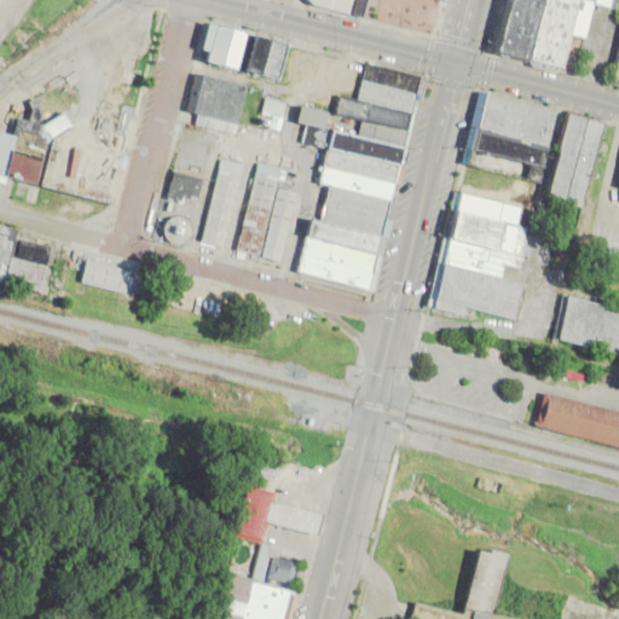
[(307,0),(350,0),(346,15),(312,6),(307,0)]
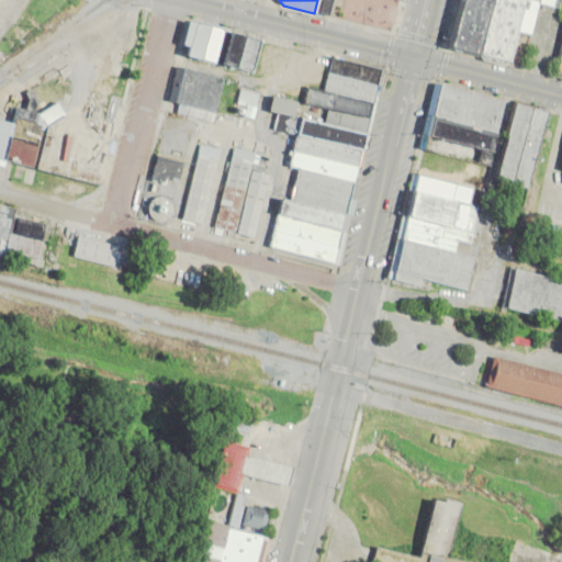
[(402,0),(393,37),(323,19),(327,0),(402,0)]
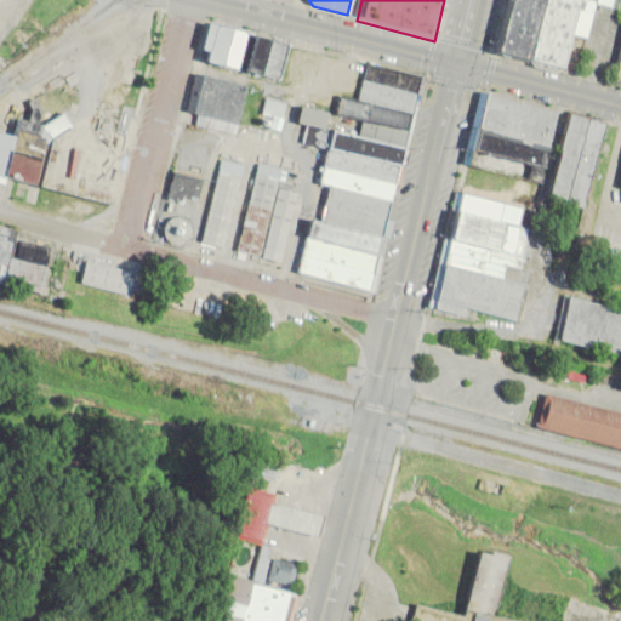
[(576,0),(585,3),(576,39),(567,36),(558,69),(488,52),(500,0),(576,0)]
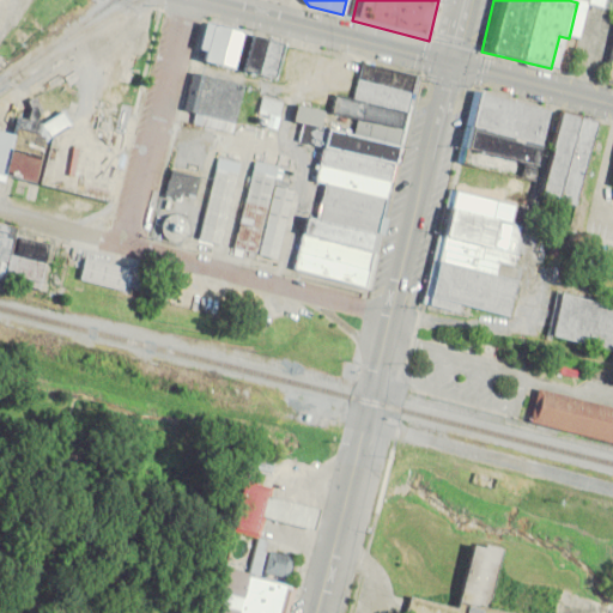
[(208,53),(201,52),(207,25),(285,43),(277,78),(207,61),(208,53)]
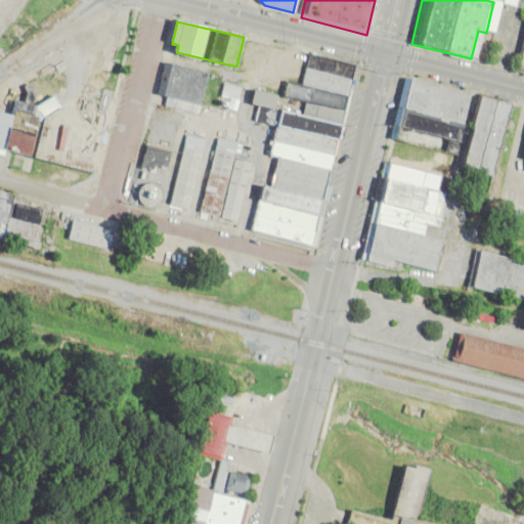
[(522,25),(523,25),(523,73),(511,70),(522,25)]
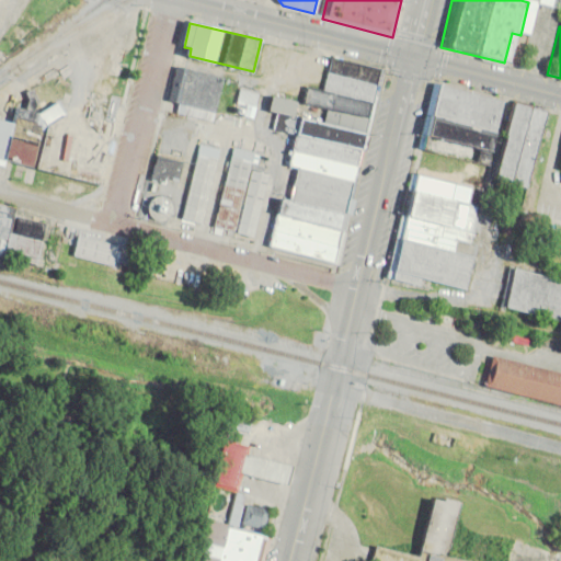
[(319,93),(328,61),(385,76),(335,263),(272,247),(270,247),(278,214),(281,215),(285,201),(289,202),(297,171),(290,169),(298,140),(297,139),(302,118),(320,123),(323,110),(304,104),(307,91),(319,93)]
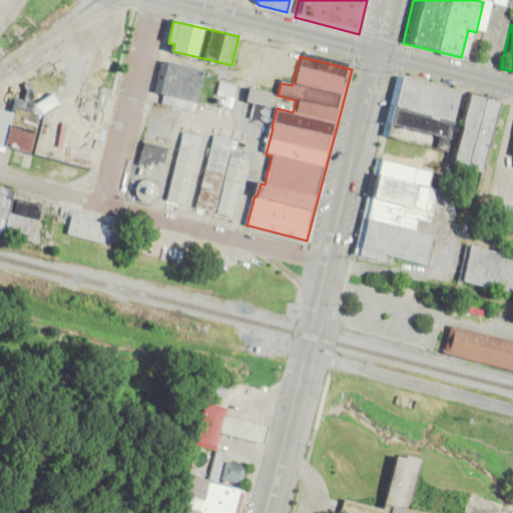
[(193,103),(190,113),(159,105),(168,66),(200,74),(218,78),(211,108),(193,103)]
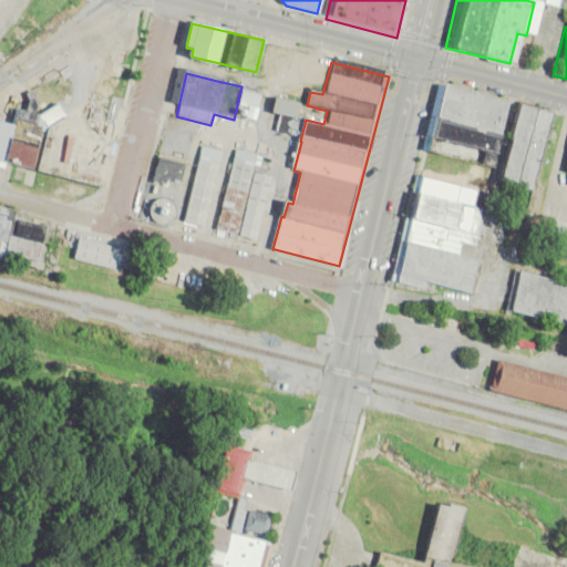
[(234,115),(253,121),(260,94),(240,89),(234,115)]
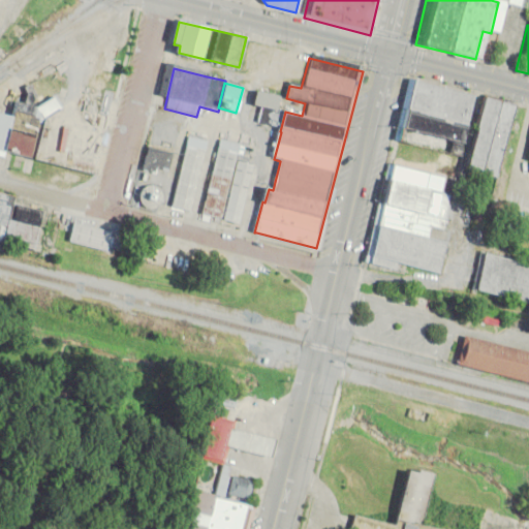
[(106,107),(11,87),(5,115),(0,114),(0,152),(92,172),(106,107)]
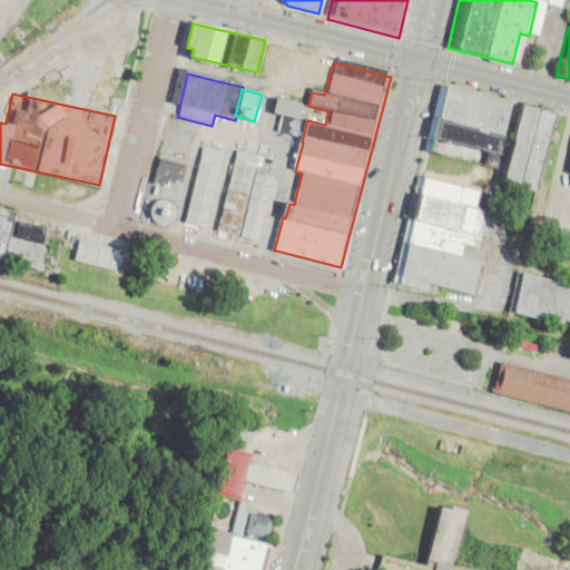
[(524,107),(553,114),(534,193),(505,185),(524,107)]
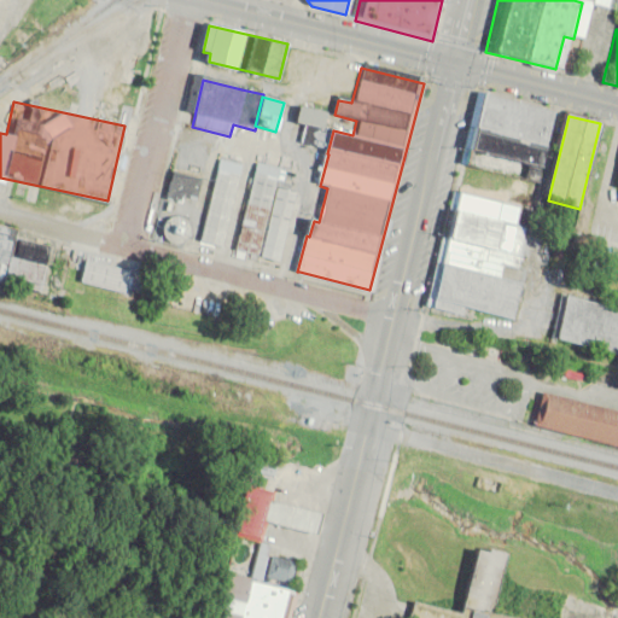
[(466,163),(473,130),(548,149),(540,181),(466,163)]
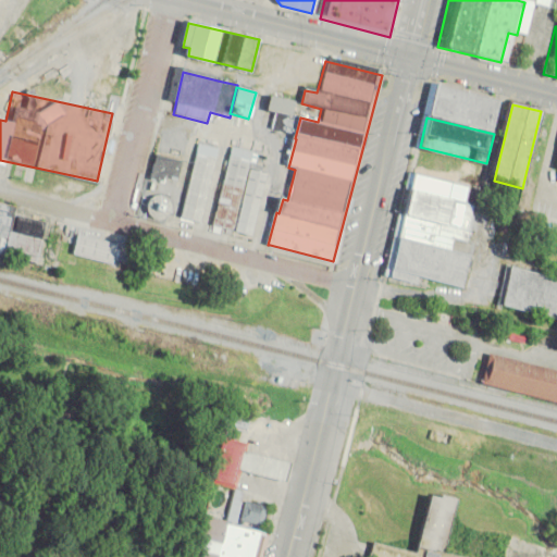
[(197,146),(219,150),(201,225),(180,220),(197,146)]
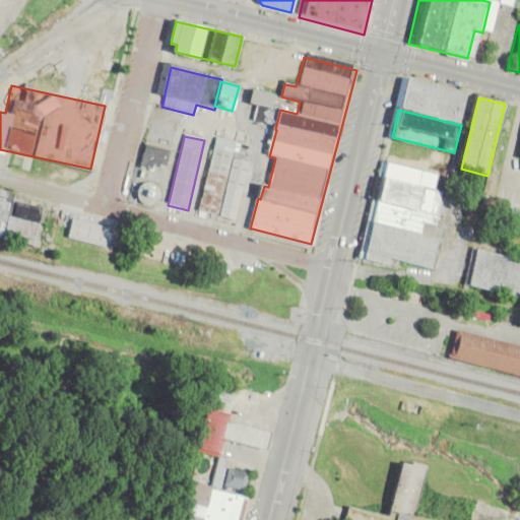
[(231,160),(248,165),(235,222),(196,213),(213,139),(235,144),(231,160)]
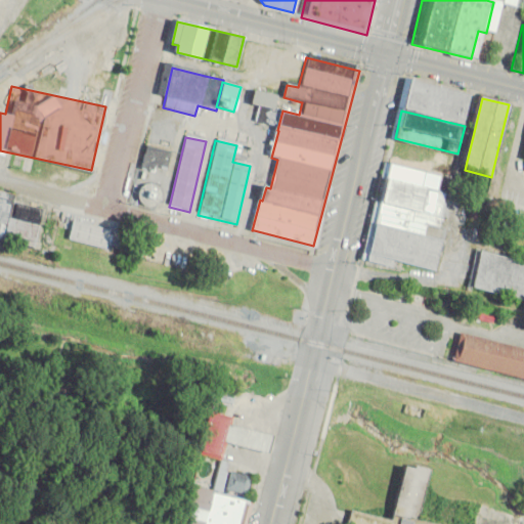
[(165,170),(164,147),(139,148),(140,171),(165,170)]
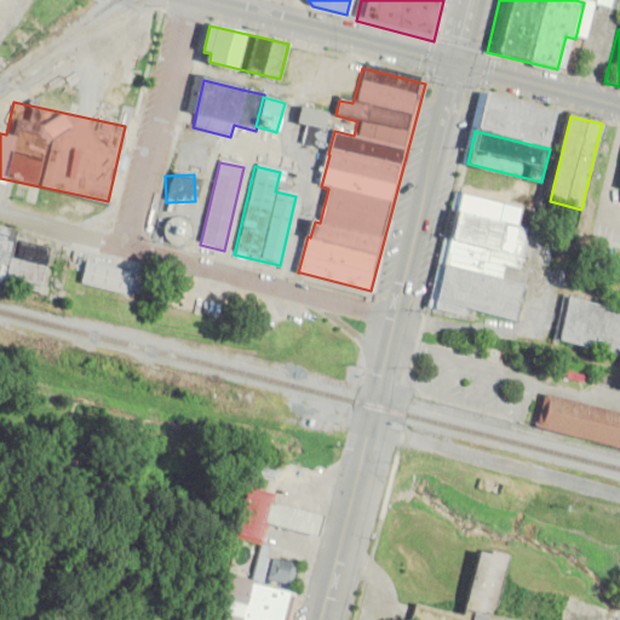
[(528,229),(521,258),(517,274),(506,271),(504,280),(524,285),(516,322),(471,311),(469,320),(434,311),(461,197),(521,211),(517,227),(528,229)]
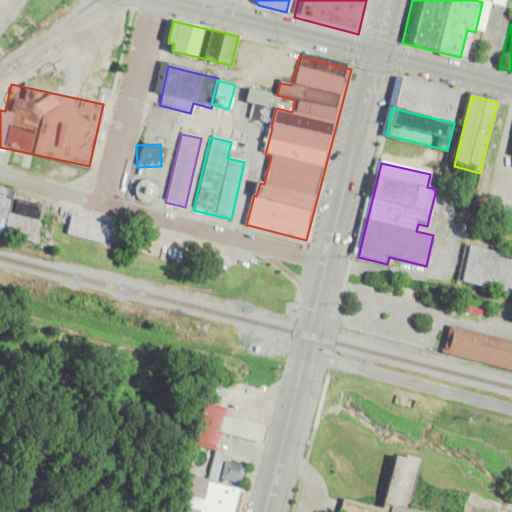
[(103,224),(65,215),(61,234),(99,242),(103,224)]
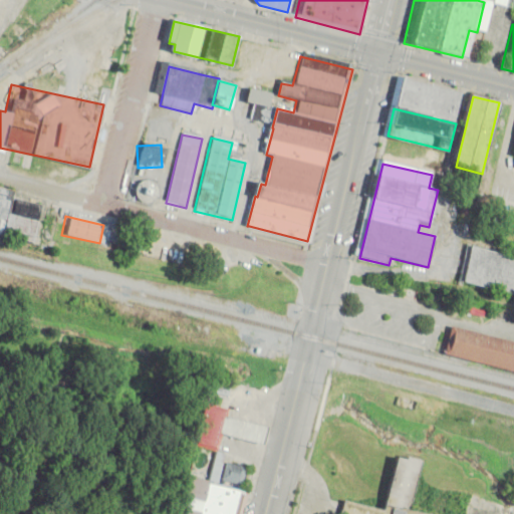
[(471,247),(513,257),(513,293),(463,282),(471,247)]
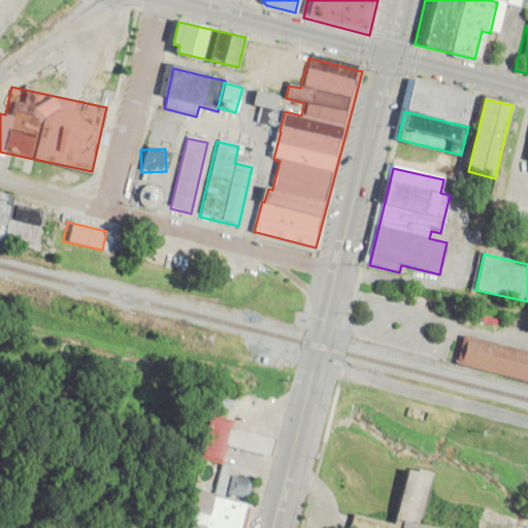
[(461,337),(527,354),(527,386),(454,367),(461,337)]
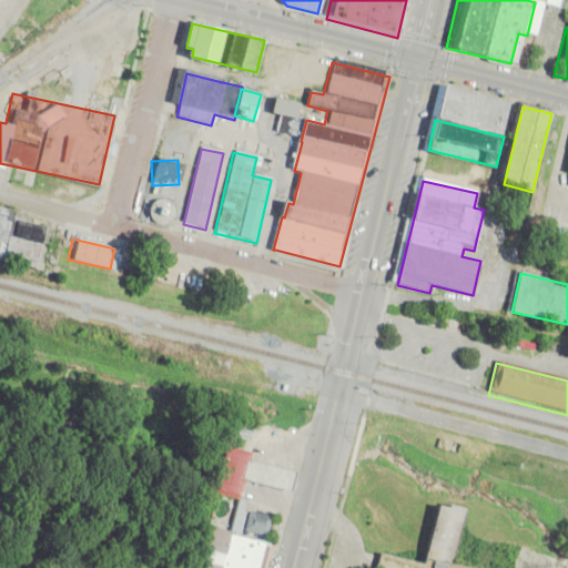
[(195,567),(196,567),(263,567),(270,540),(264,539),(269,516),(244,511),(246,501),(237,499),(241,482),(285,490),(290,470),(246,462),(249,452),(222,446),(212,494),(234,498),(227,531),(203,526),(195,567)]
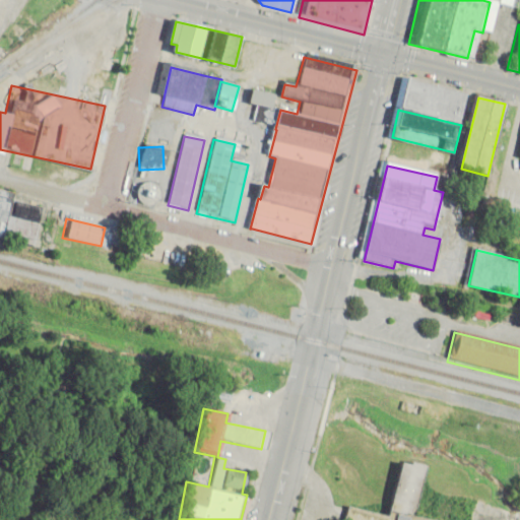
[(425,519),(411,517),(423,466),(393,460),(381,515),(341,506),(338,519),(425,519)]
